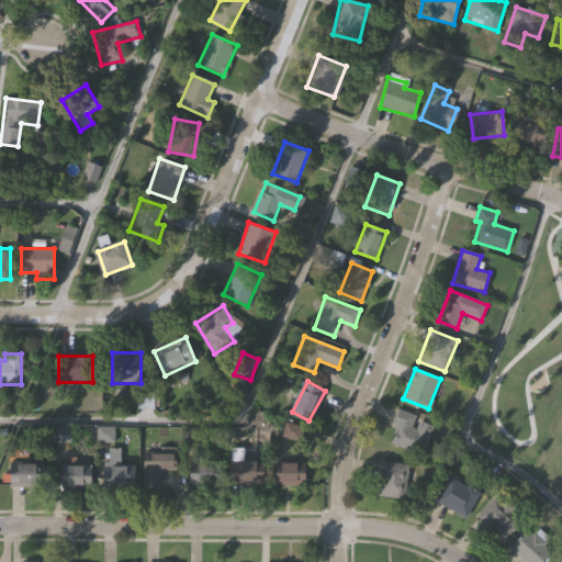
[(434,422),(422,454),(389,442),(401,409),(434,422)]
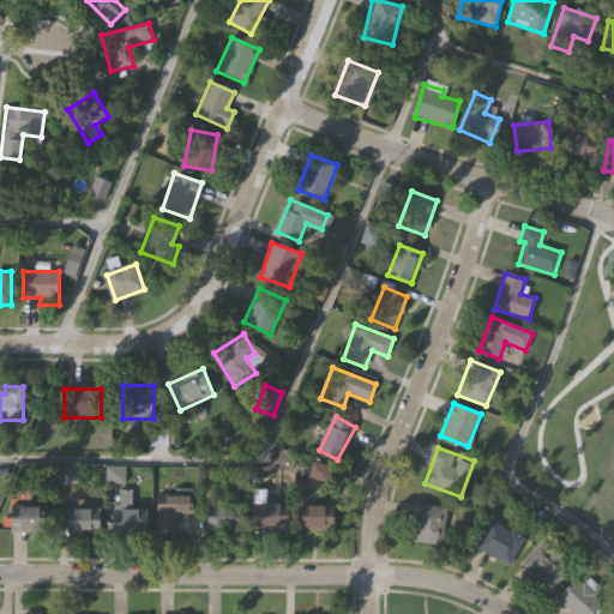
[(76,482),(62,482),(62,468),(76,468),(76,482)]
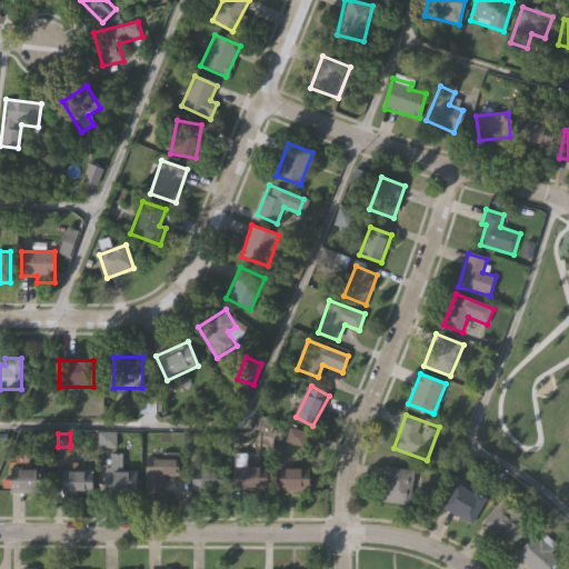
[(230,488),(230,451),(246,451),(246,463),(266,463),(266,488),(230,488)]
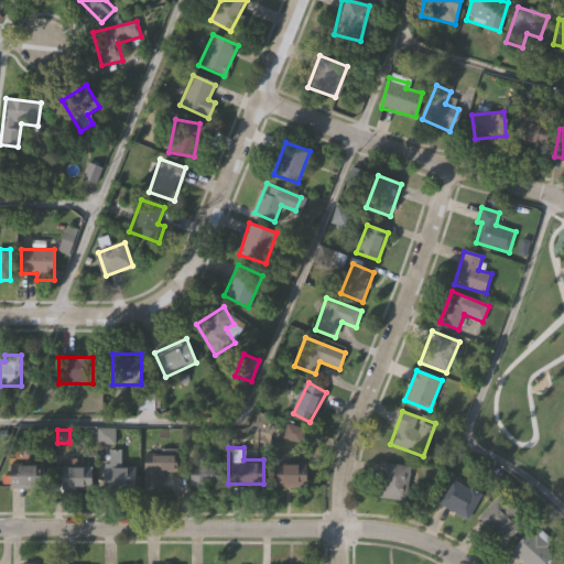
[(145,478),(145,455),(176,455),(176,478),(145,478)]
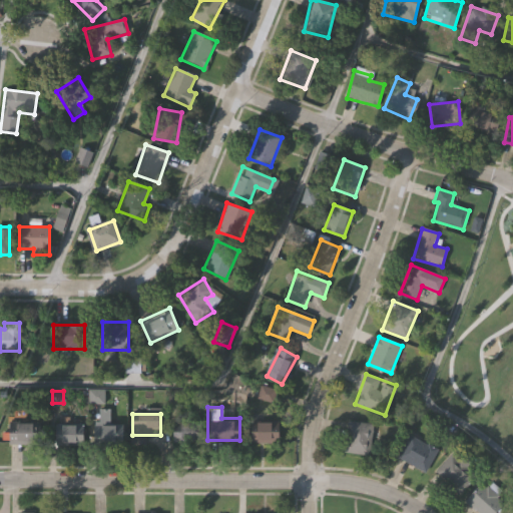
[(375,425),(370,456),(344,452),(349,421),(375,425)]
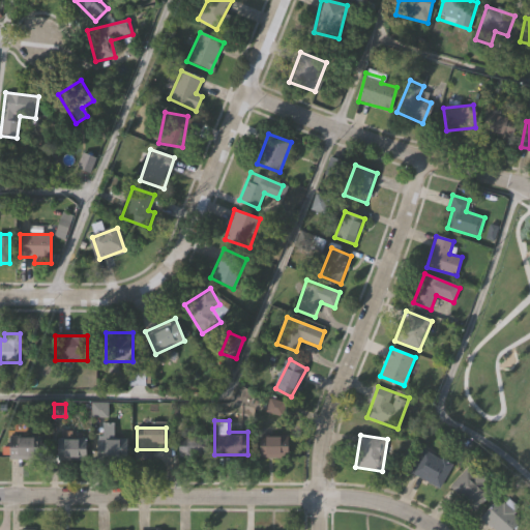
[(179,455),(179,436),(209,436),(209,455),(179,455)]
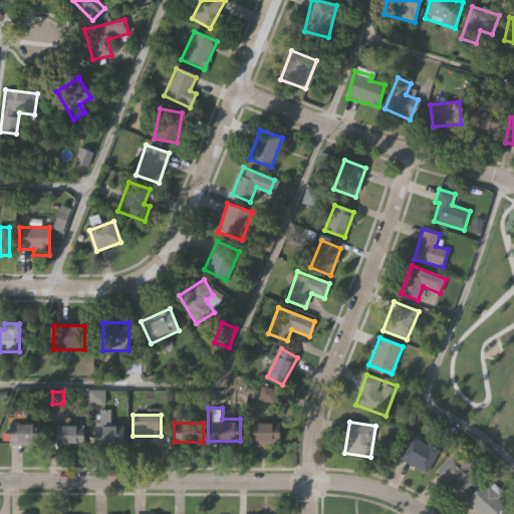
[(35,424),(35,432),(42,432),(42,444),(10,444),(10,424),(35,424)]
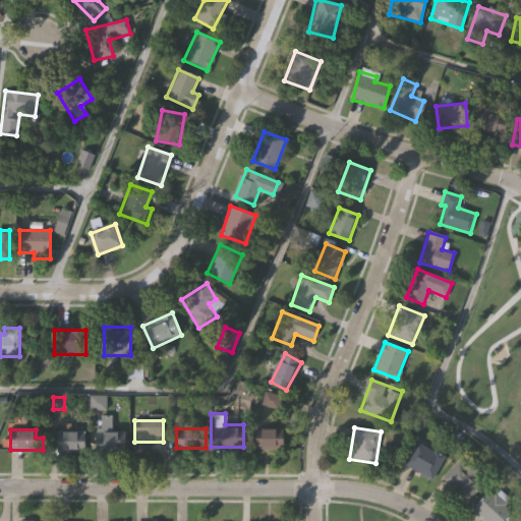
[(87,431),(87,452),(56,452),(56,431),(87,431)]
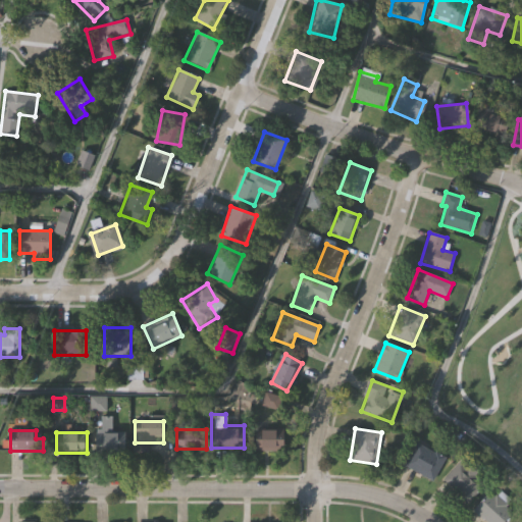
[(99,452),(99,432),(125,432),(125,452),(99,452)]
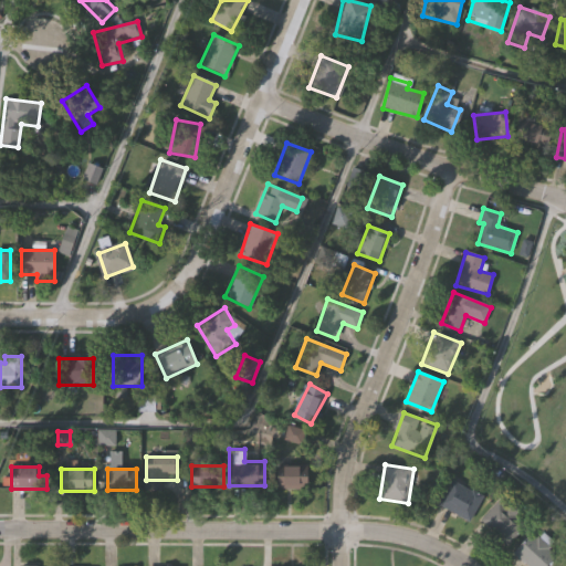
[(311,489),(279,489),(279,470),(311,470),(311,489)]
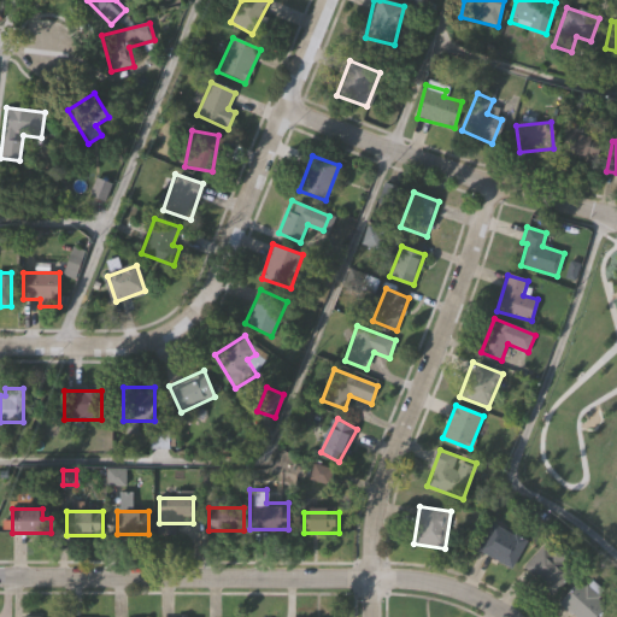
[(527,540),(513,569),(480,552),(493,524),(527,540)]
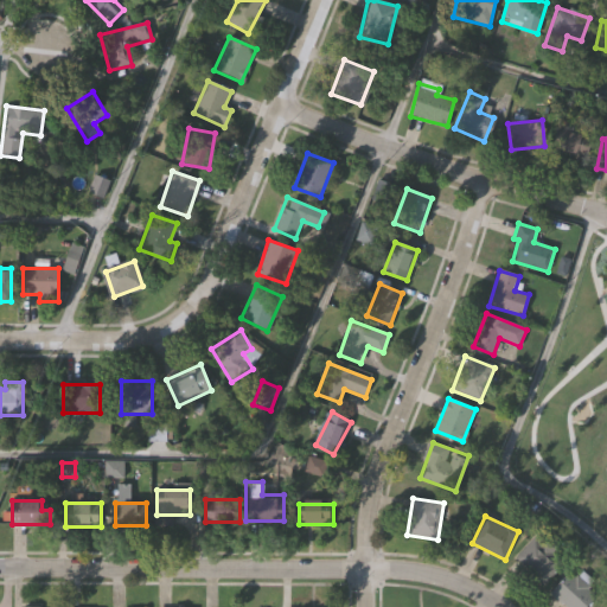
[(564,563),(545,583),(516,557),(535,537),(564,563)]
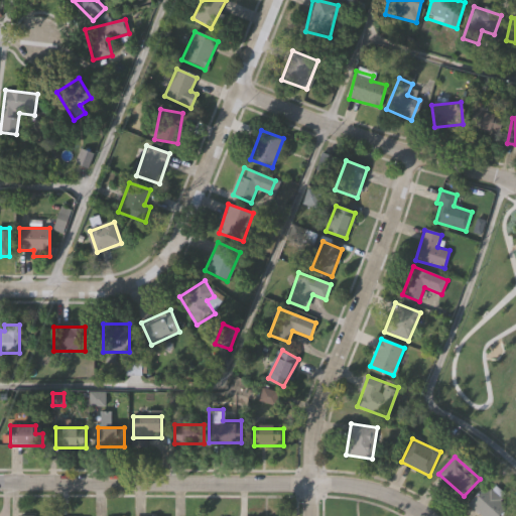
[(500,515),(482,515),(469,508),(482,486),(509,503),(500,515)]
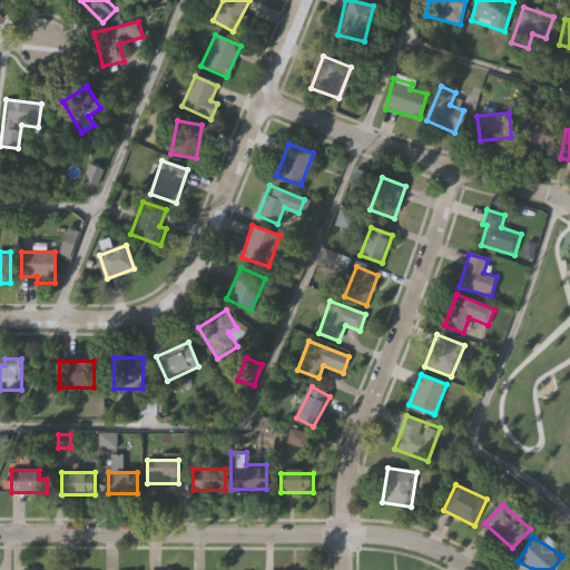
[(569,569),(560,569),(564,559),(569,560),(569,569)]
